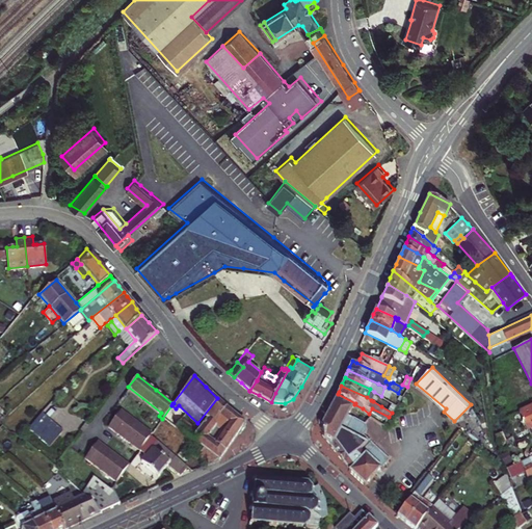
[(349,469),(365,484),(377,471),(390,457),(374,443),(363,432),(367,429),(365,422),(370,415),(369,414),(363,408),(354,404),(355,403),(338,394),(334,401),(321,424),(323,435),(349,469)]
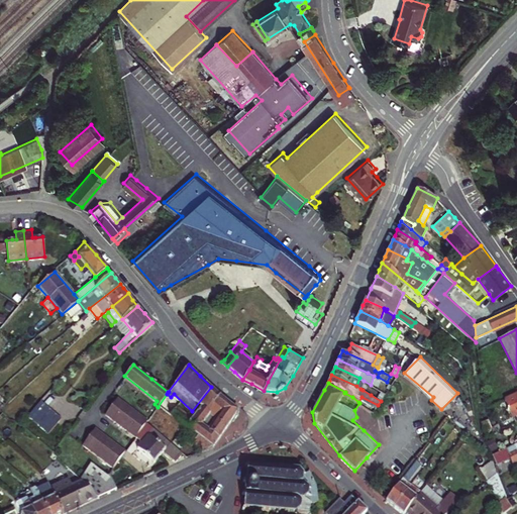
[(219,394),(211,387),(192,411),(189,415),(177,405),(171,413),(198,433),(192,440),(202,448),(204,449),(214,444),(238,409),(226,400),(219,394)]
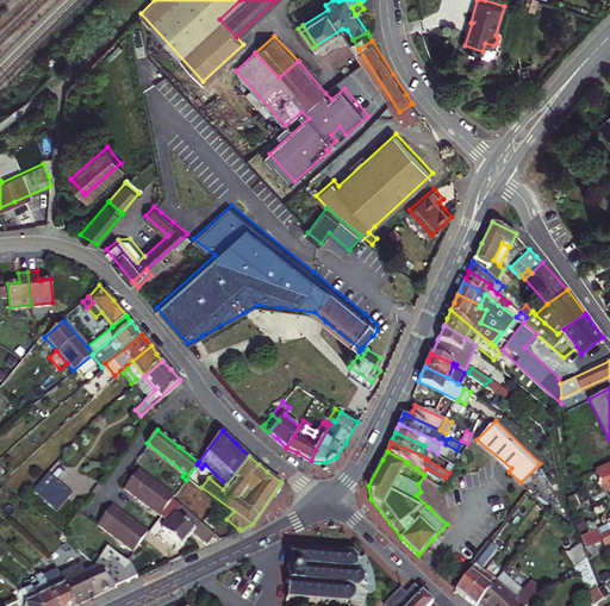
[(609,487),(609,462),(598,468),(602,476),(599,478),(605,491),(609,487)]
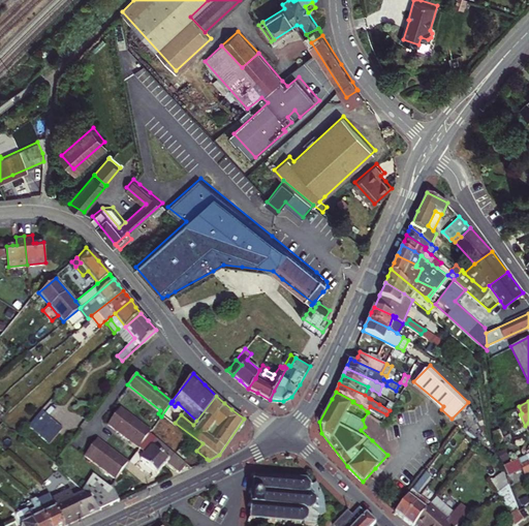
[(152,430),(135,418),(120,406),(107,423),(117,429),(131,440),(139,446),(151,432),(152,430)]
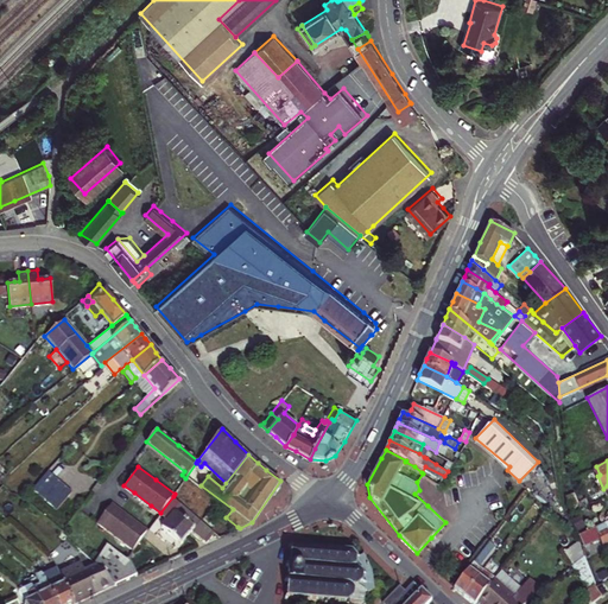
[(48,469),(30,487),(56,509),(71,491),(48,469)]
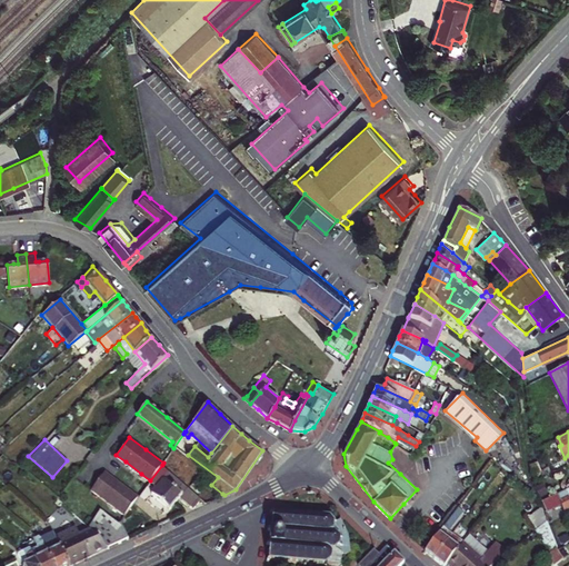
[(543,468),(553,464),(550,454),(539,458),(543,468)]
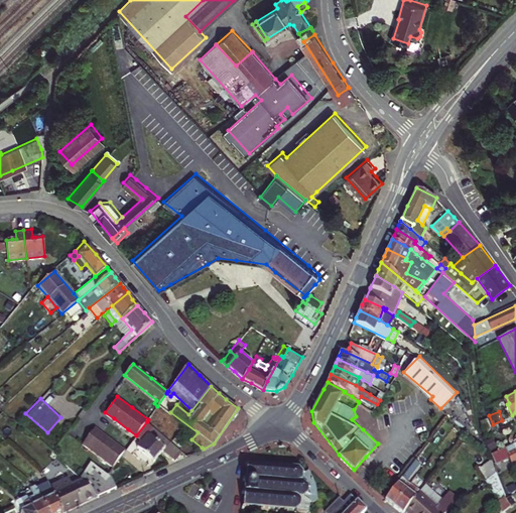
[(480,420),(484,428),(491,425),(487,417),(480,420)]
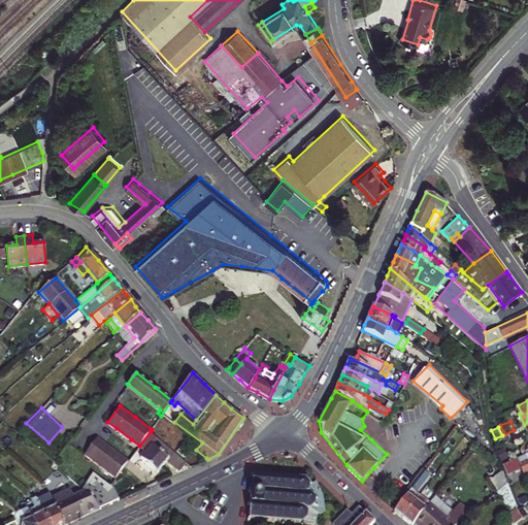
[(187,462),(163,443),(151,431),(139,446),(145,451),(140,456),(157,470),(167,460),(175,467),(183,466),(187,462)]
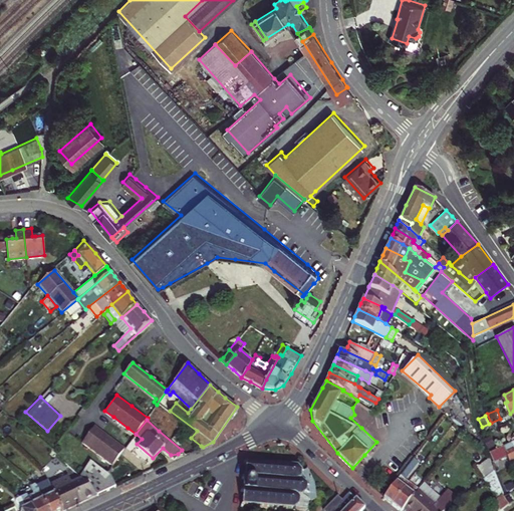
[(94,425),(82,441),(84,443),(113,464),(125,448),(118,442),(103,431),(94,425)]
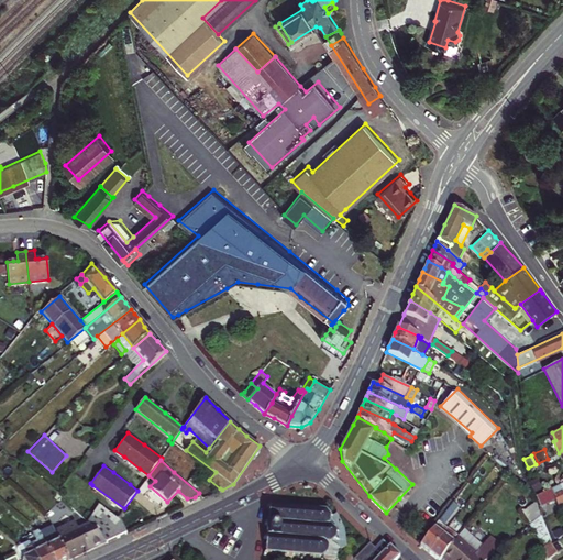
[(562,482),(537,495),(541,504),(554,497),(558,503),(562,500),(562,482)]
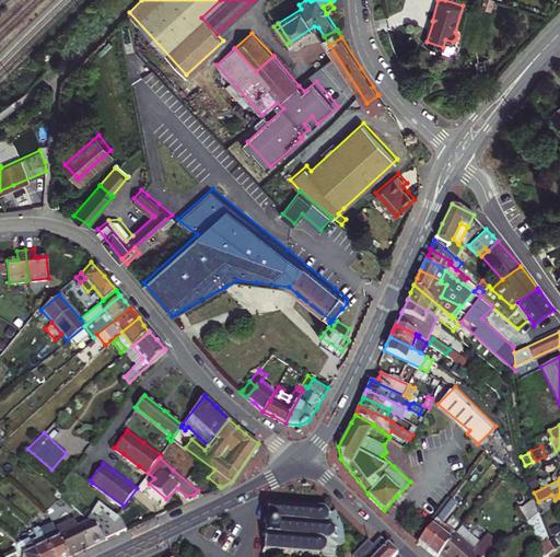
[(520,507),(527,519),(531,518),(537,511),(534,498),(520,507)]
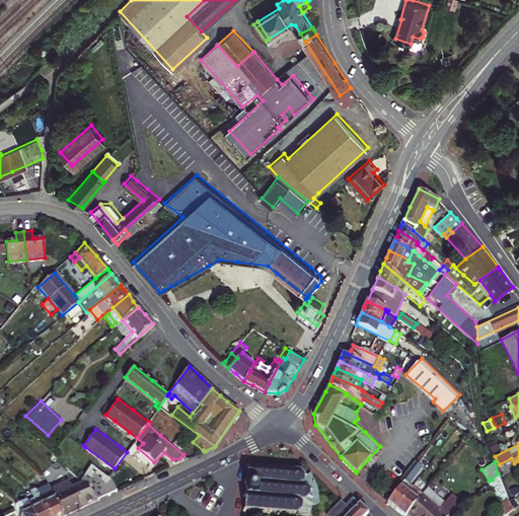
[(300,467),(299,469),(283,467),(283,466),(281,465),(281,467),(271,466),(271,465),(269,464),(269,466),(261,466),(261,464),(258,463),(258,466),(250,465),(248,463),(246,464),(248,467),(247,480),(244,478),(243,482),(246,482),(246,492),(242,492),(242,494),(245,495),(244,507),(243,509),(244,511),(245,508),(255,509),(255,511),(257,511),(258,509),(277,511),(277,513),(279,513),(279,511),(296,513),(296,514),(298,515),(298,513),(309,514),(310,515),(311,514),(310,513),(311,504),(312,503),(313,503),(319,502),(317,487),(310,471),(306,473),(304,473),(301,470),(302,468),(300,467)]
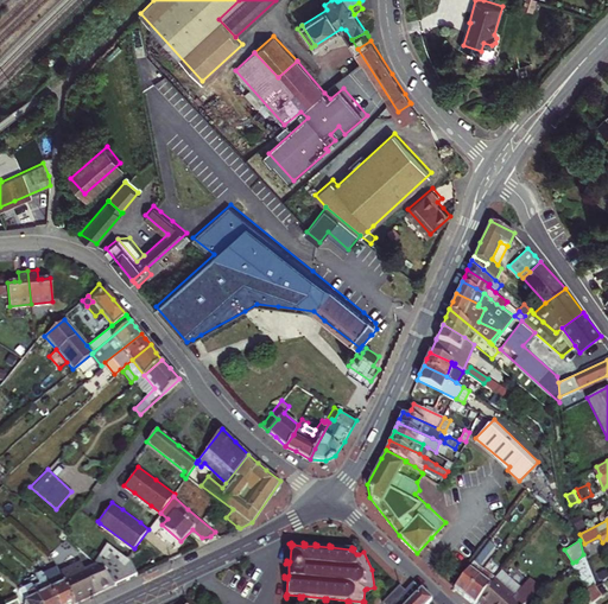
[(95,561),(115,583),(126,578),(137,573),(130,557),(126,559),(108,544),(95,561)]
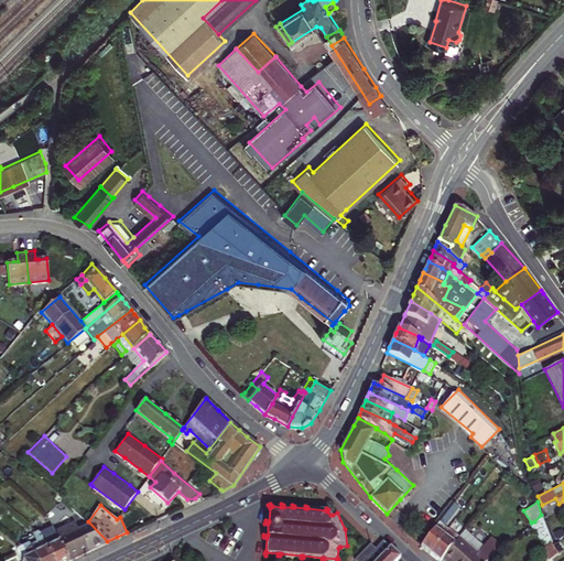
[(425,549),(430,552),(449,527),(444,522),(454,509),(452,507),(421,546),(425,549)]
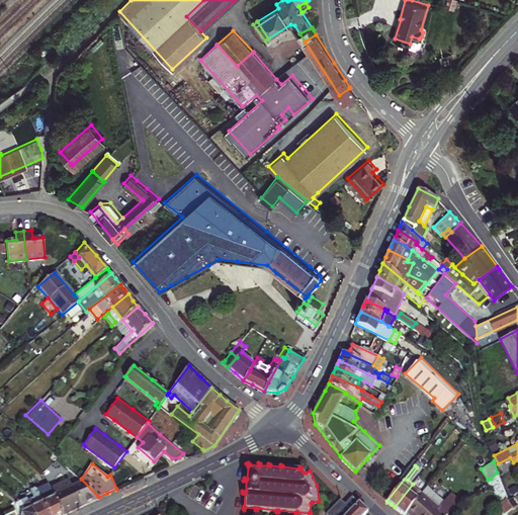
[(491,479),(503,496),(506,493),(497,473),(491,479)]
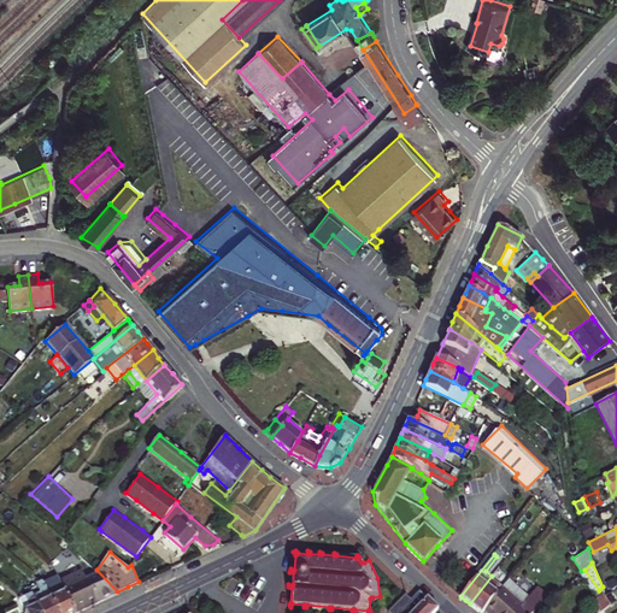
[(82,569),(59,579),(76,611),(76,612),(86,607),(117,591),(97,570),(86,576),(82,569)]
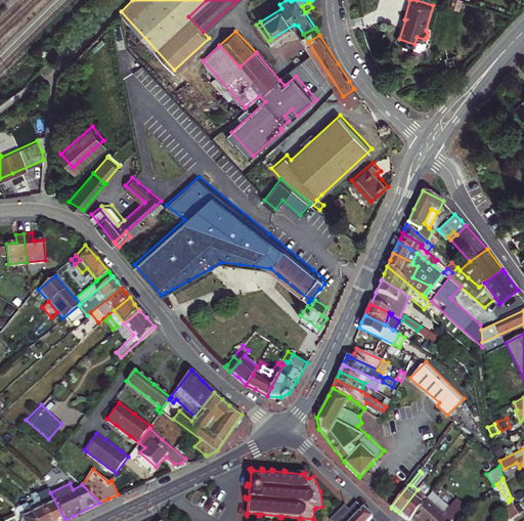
[(404,517),(408,520),(411,516),(422,503),(426,496),(429,492),(433,488),(429,485),(423,493),(418,489),(399,513),(404,517)]
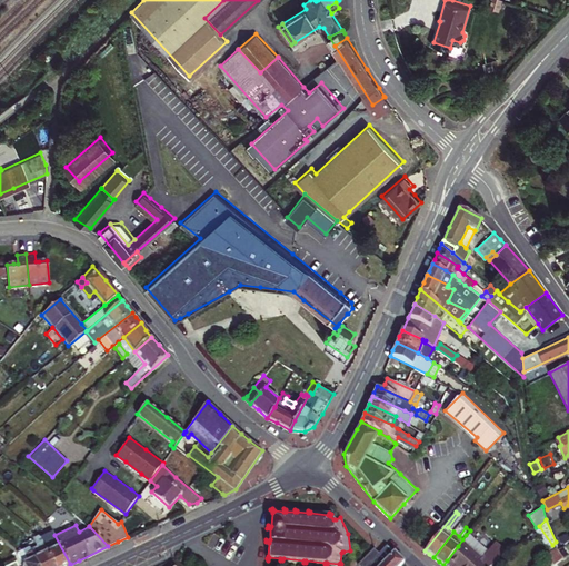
[(53,530),(48,534),(50,537),(48,538),(49,540),(43,544),(53,565),(67,565),(70,565),(70,564),(55,535),(53,530)]
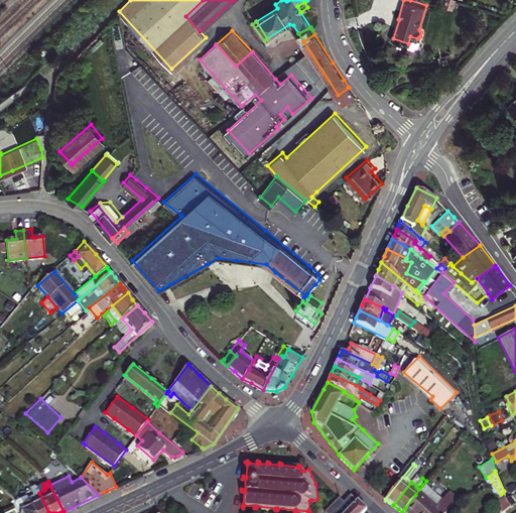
[(43,484),(36,487),(39,493),(44,490),(43,488),(45,487),(43,484)]
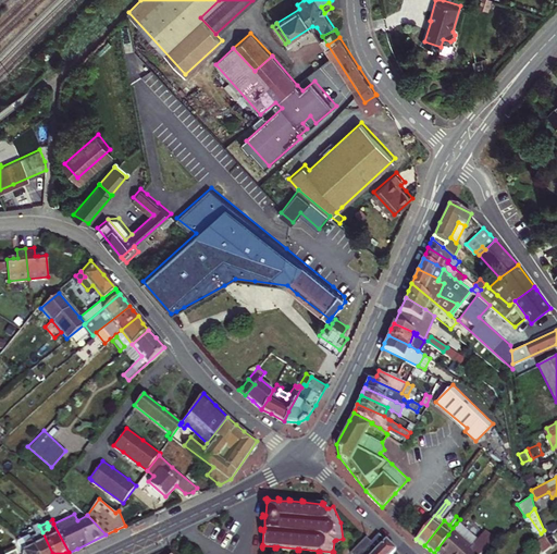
[(443,553),(479,553),(481,553),(497,540),(487,528),(477,539),(458,522),(453,528),(448,534),(437,549),(443,553)]
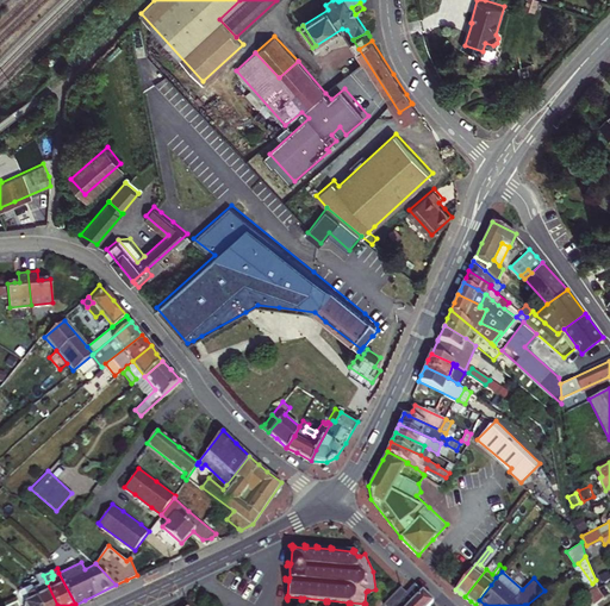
[(43,575),(43,574),(41,573),(36,575),(39,583),(33,587),(42,605),(57,605),(47,582),(43,575)]
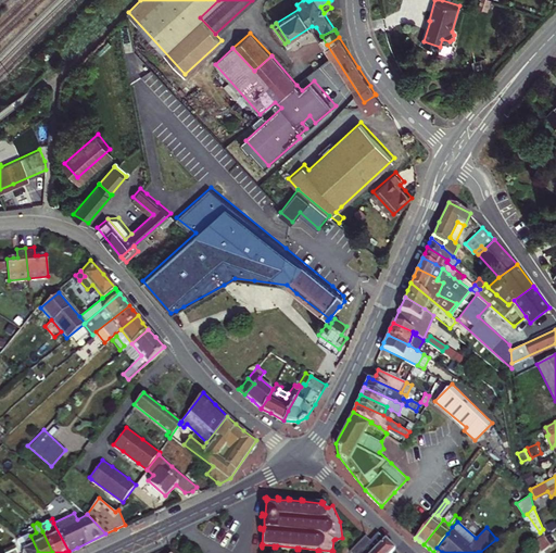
[(536,535),(535,541),(541,550),(551,543),(543,529),(540,532),(536,535)]
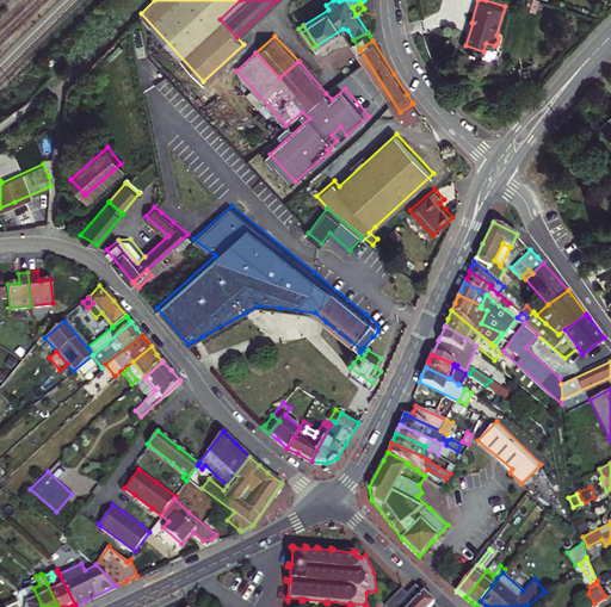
[(427,606),(433,601),(425,593),(415,583),(407,593),(392,606),(427,606)]
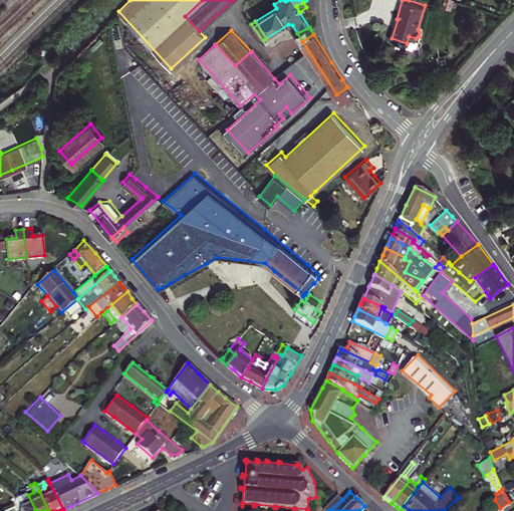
[(16,499),(21,510),(35,510),(28,495),(26,493),(16,499)]
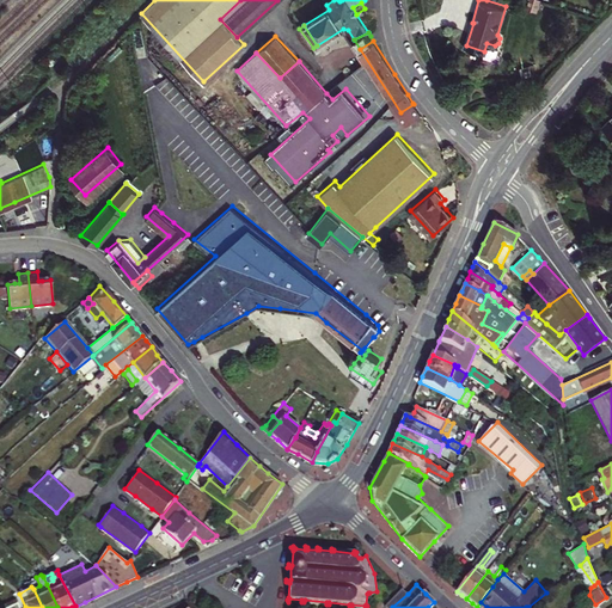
[(387,607),(392,607),(408,594),(402,588),(385,606),(387,607)]
